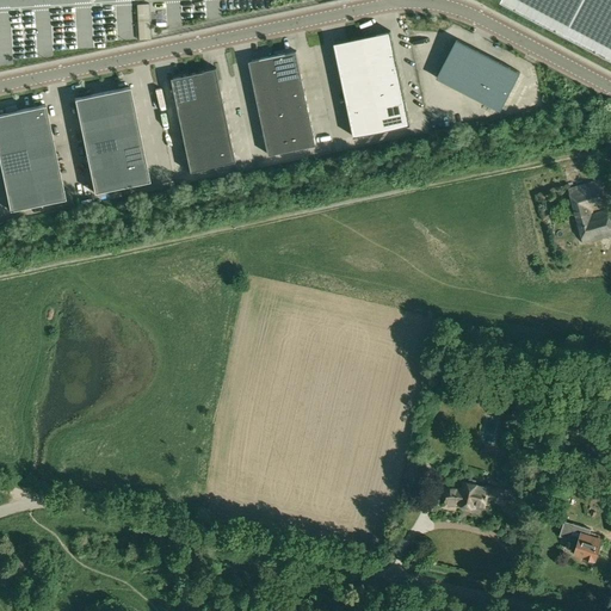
[(610,0),(500,0),(610,57),(610,0)]
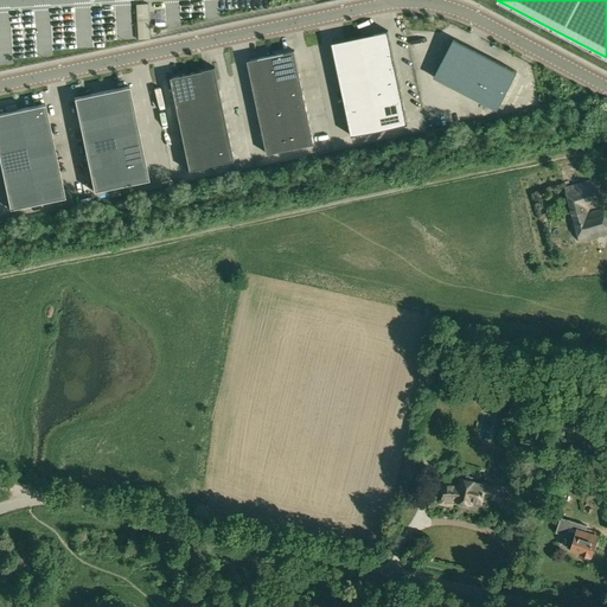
[(370,83),(397,77),(388,31),(360,37),(370,83)]
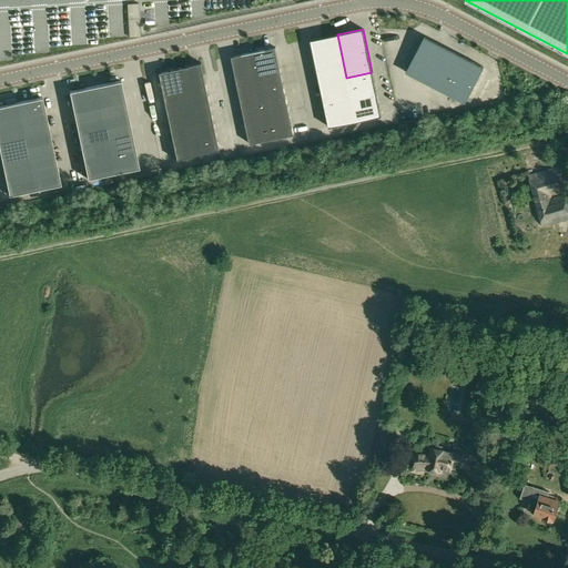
[(346,78),(337,34),(311,40),(320,83),(346,78)]
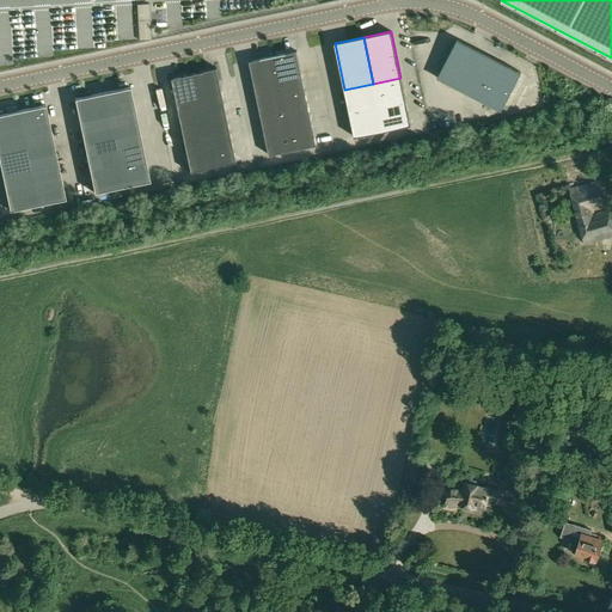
[(457,40),(438,78),(501,111),(521,73),(457,40)]
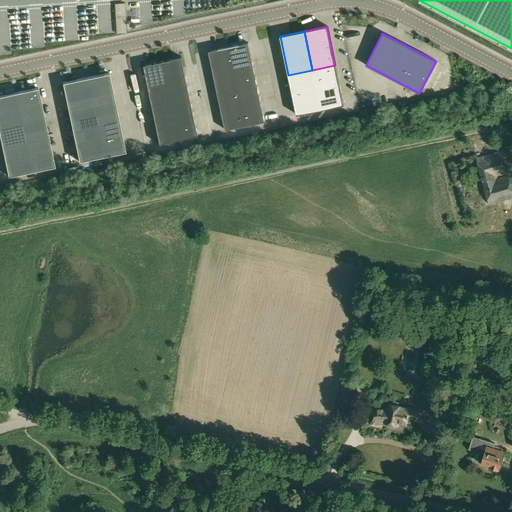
[(229,47),(234,70),(253,66),(248,43),(229,47)]
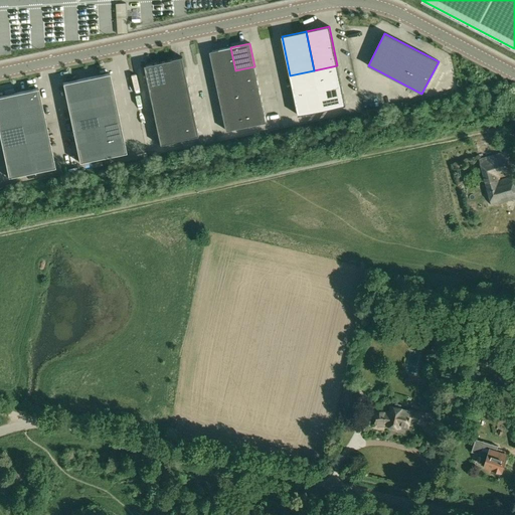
[(230,47),(210,51),(215,74),(235,70),(230,47)]
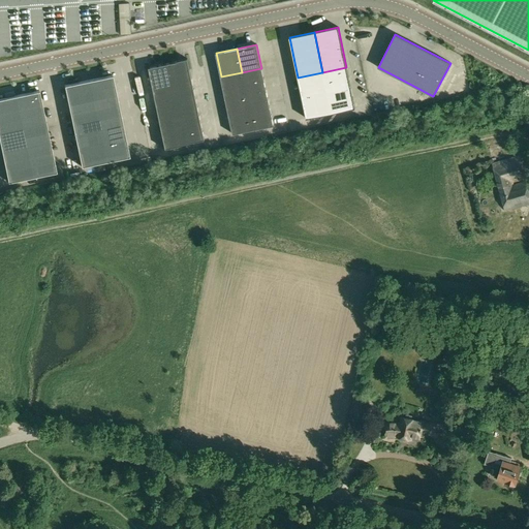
[(187,59),(167,63),(172,83),(191,79),(187,59)]
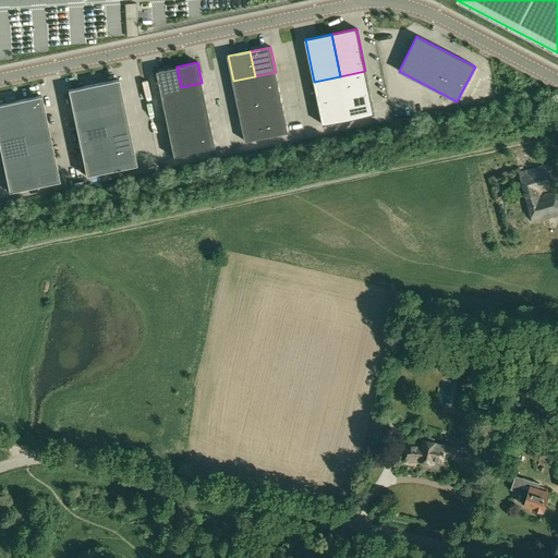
[(177,67),(155,71),(159,93),(181,87),(177,67)]
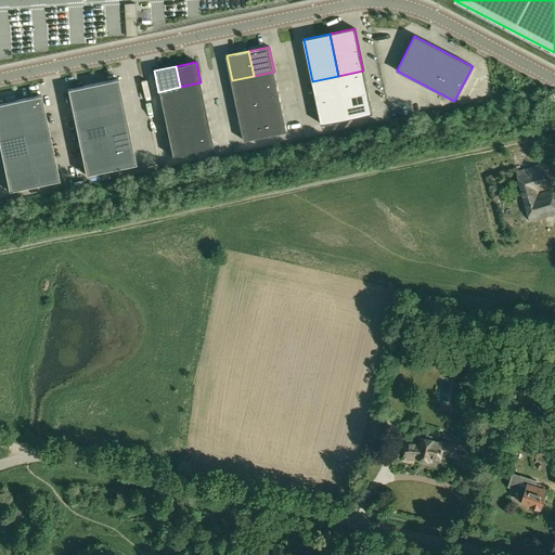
[(373,114),(363,71),(338,76),(347,118),(373,114)]
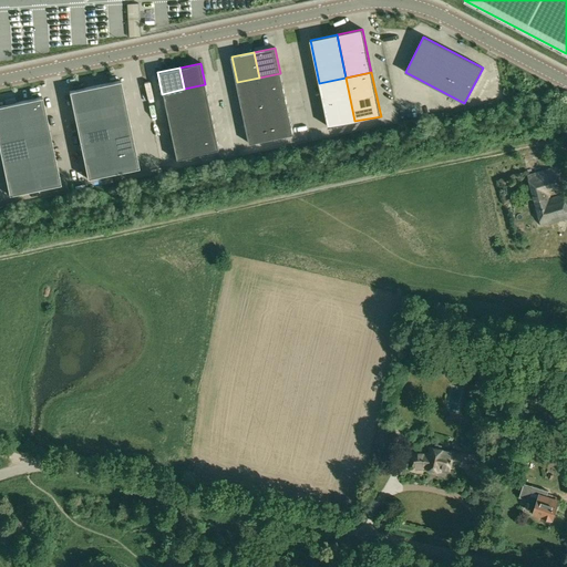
[(280,73),(259,78),(261,89),(282,84),(280,73)]
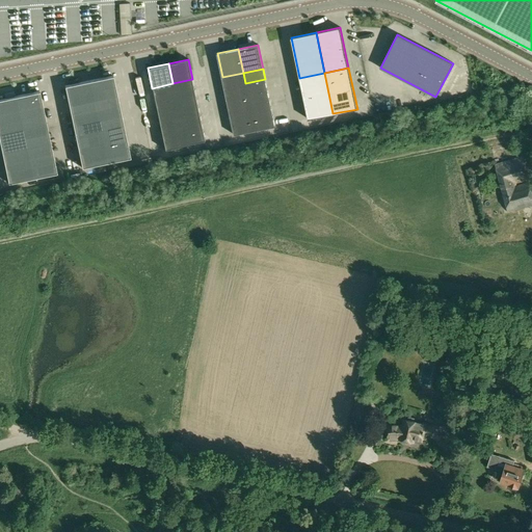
[(243,73),(222,77),(224,87),(245,83),(243,73)]
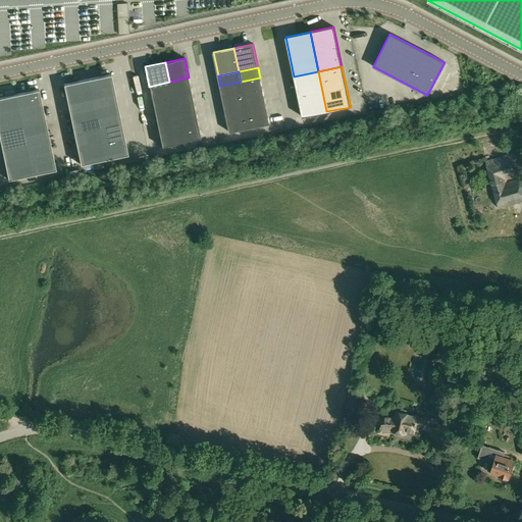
[(326,111),(318,71),(294,76),(303,116),(326,111)]
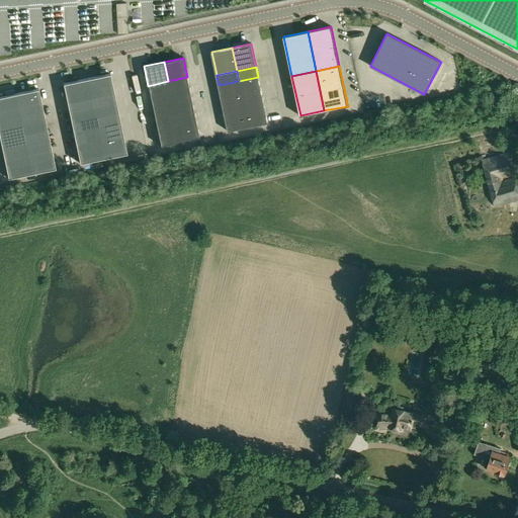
[(110,73),(86,78),(90,94),(113,89),(110,73)]
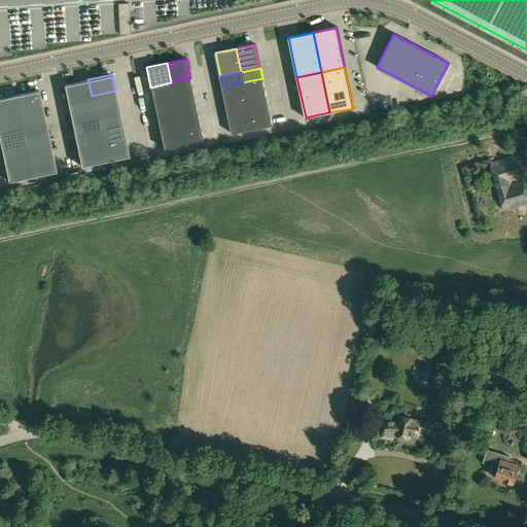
[(190,78),(171,82),(173,93),(192,89),(190,78)]
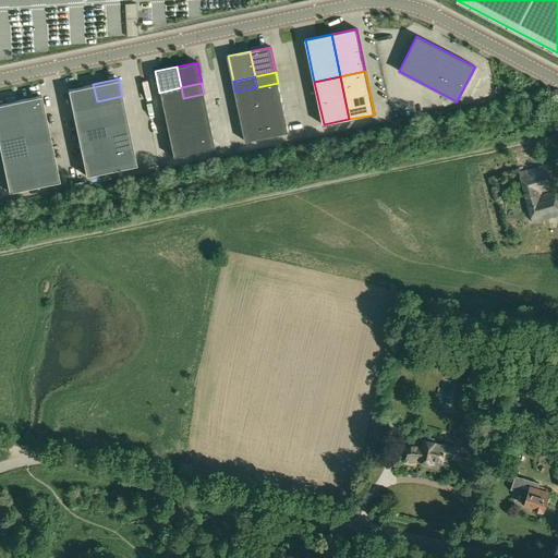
[(278,83),(257,87),(259,98),(280,94),(278,83)]
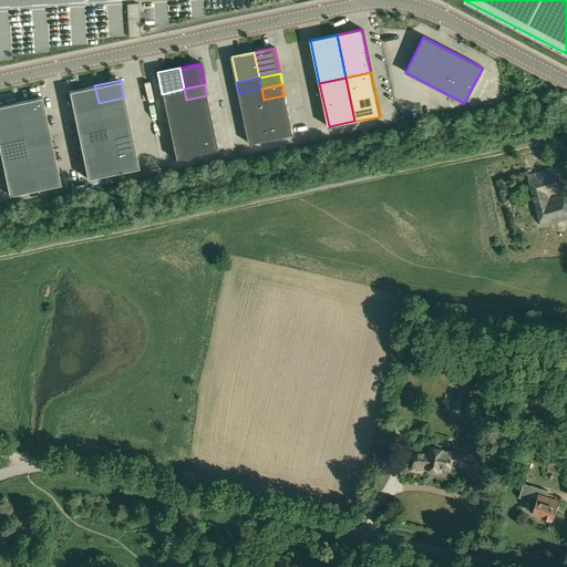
[(94,85),(69,91),(72,109),(99,103),(94,85)]
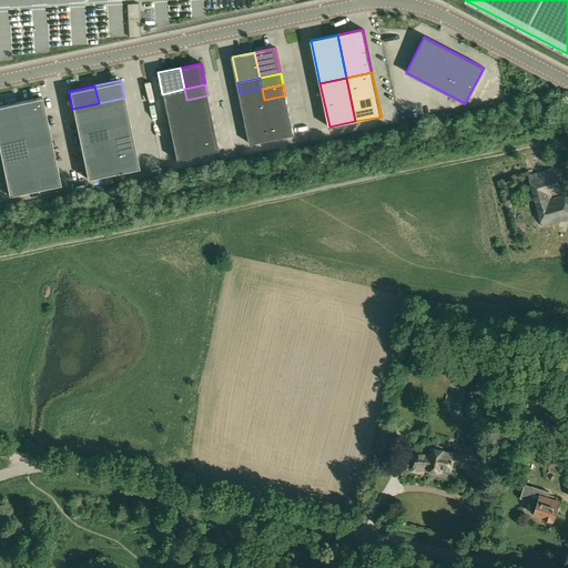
[(184,89),(162,94),(164,104),(186,100),(184,89)]
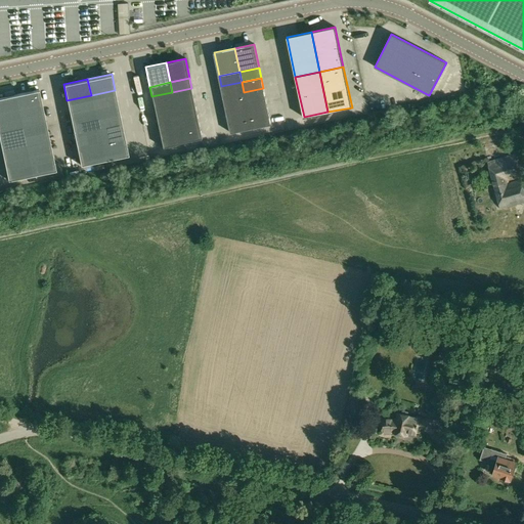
[(242,82),(221,86),(223,96),(244,92),(242,82)]
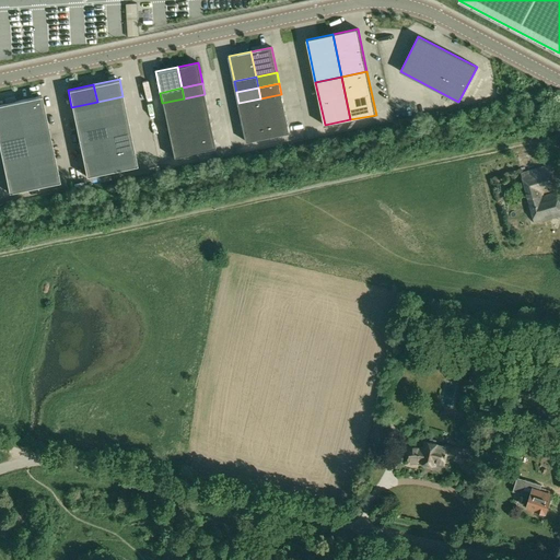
[(205,94),(184,98),(186,109),(207,105),(205,94)]
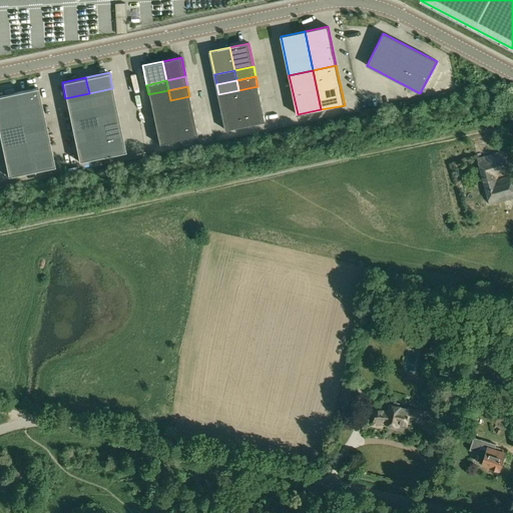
[(258,86),(238,90),(240,100),(260,96),(258,86)]
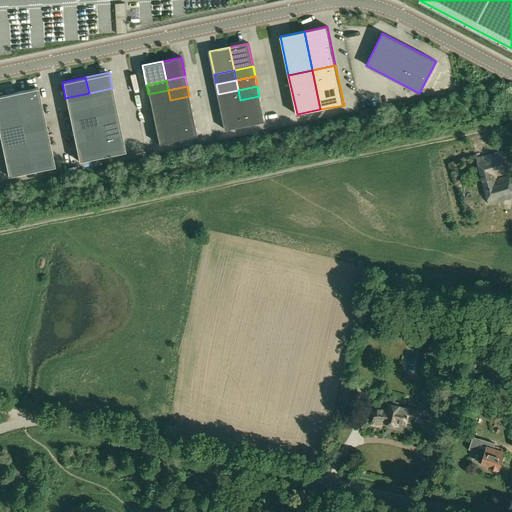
[(38,87),(15,92),(18,108),(41,103),(38,87)]
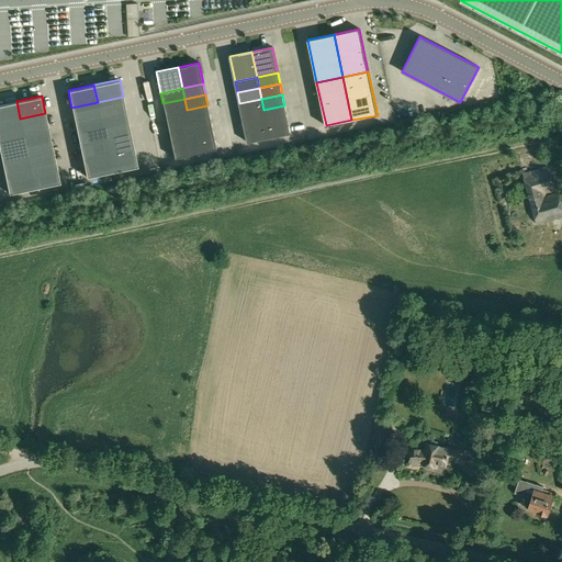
[(123,97),(98,102),(101,120),(127,114),(123,97)]
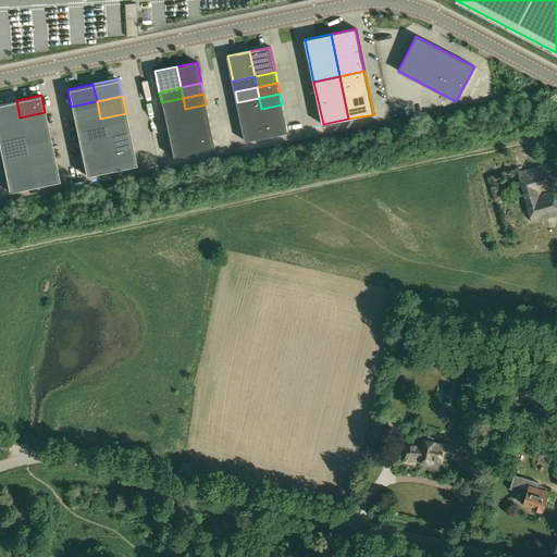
[(183,98),(161,102),(163,113),(185,109),(183,98)]
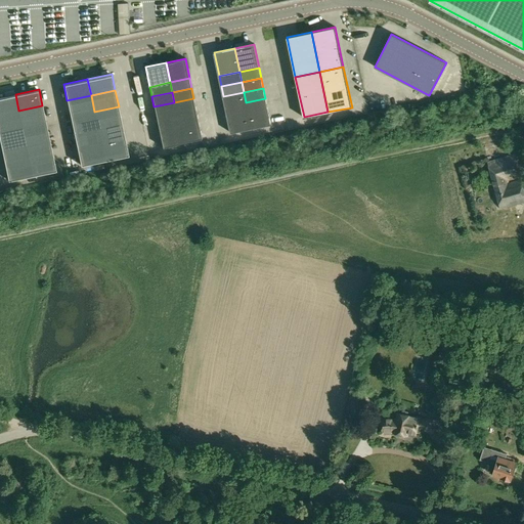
[(244,92),(223,96),(225,105),(246,102),(244,92)]
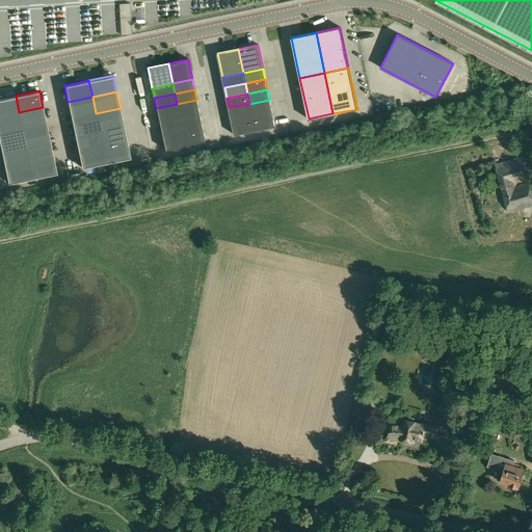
[(16,96),(0,99),(0,115),(19,112),(16,96)]
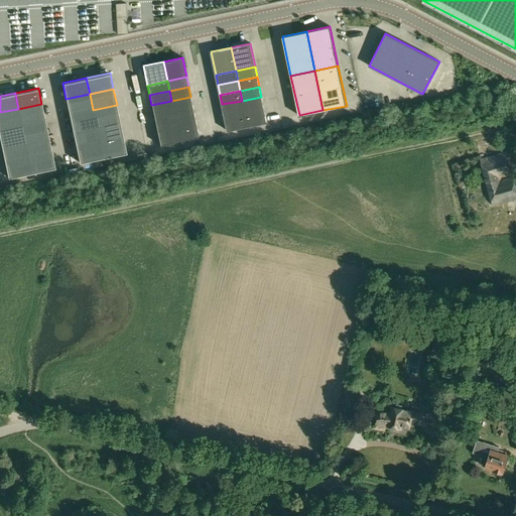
[(90,94),(66,99),(69,115),(93,110),(90,94)]
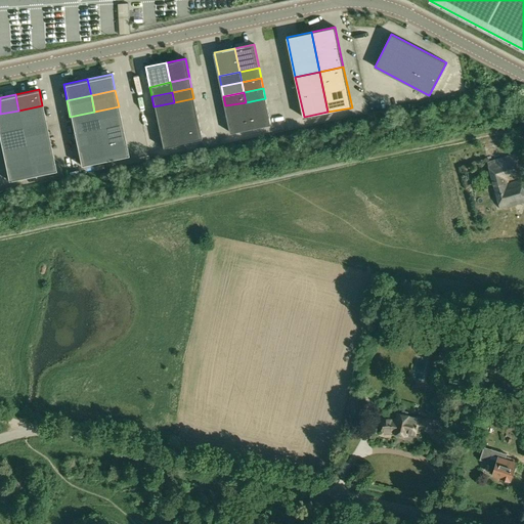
[(193,98),(174,102),(176,111),(195,106),(193,98)]
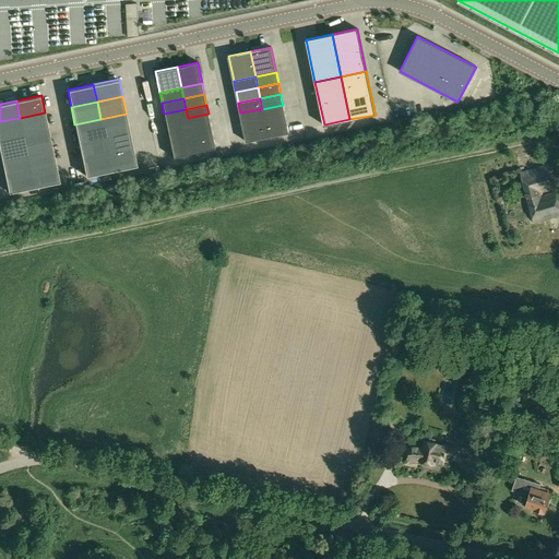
[(283,105),(262,109),(263,117),(285,113),(283,105)]
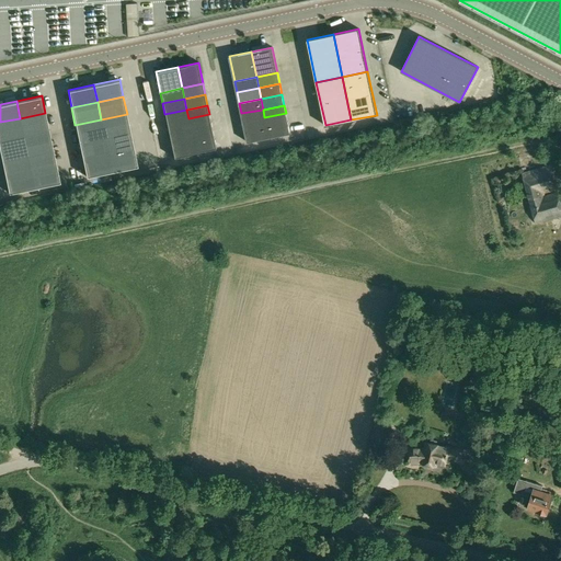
[(186,110),(164,114),(167,123),(189,118),(186,110)]
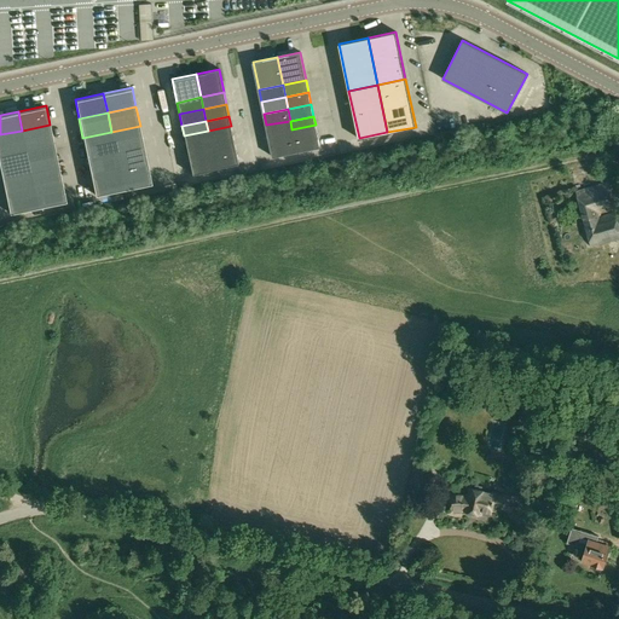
[(290,121),(266,125),(268,134),(291,129),(290,121)]
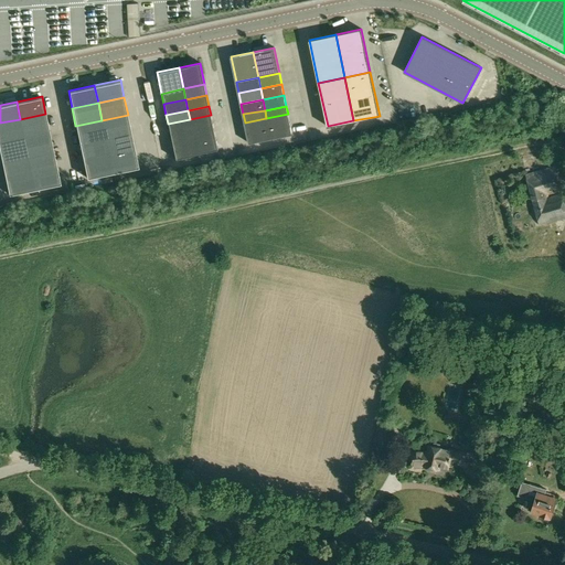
[(45,114),(20,119),(23,137),(50,131),(45,114)]
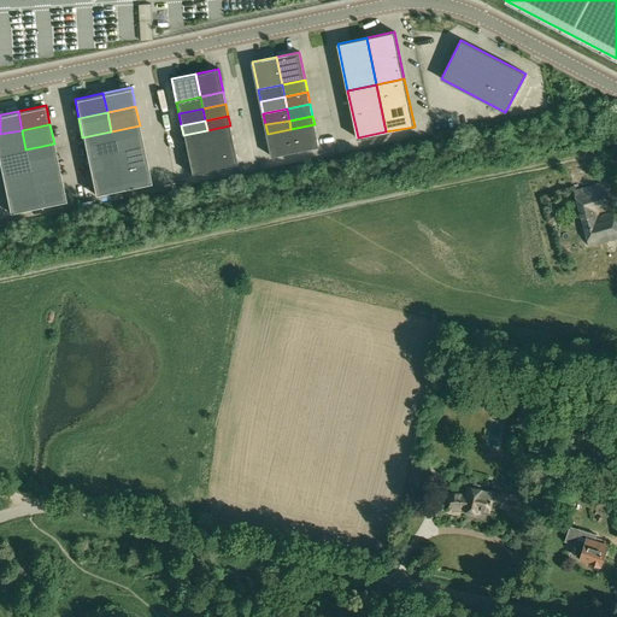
[(315,124),(291,129),(293,139),(316,134),(315,124)]
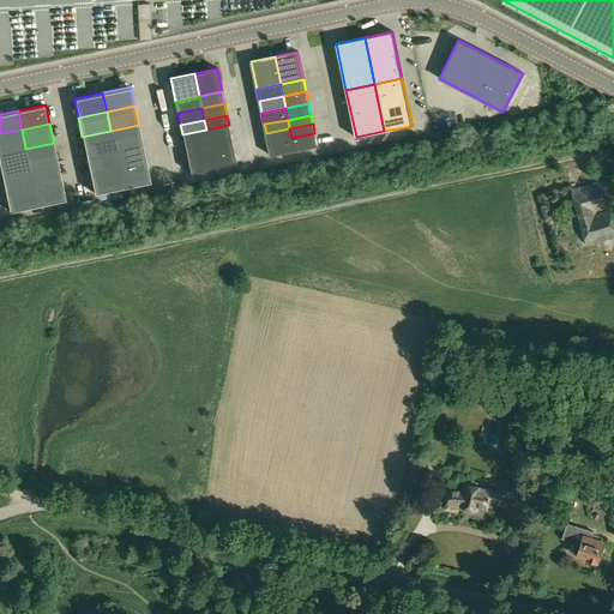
[(139,125),(110,131),(114,150),(143,144),(139,125)]
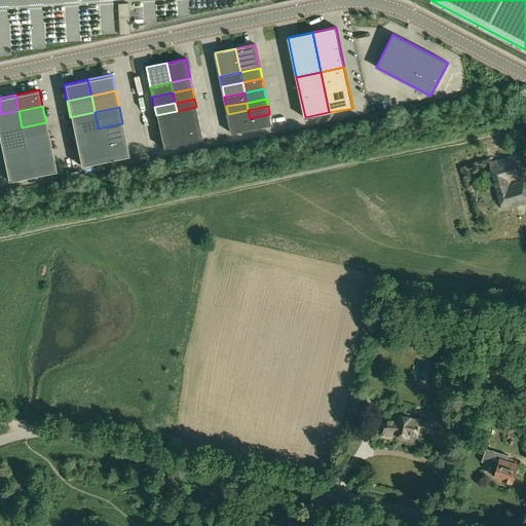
[(196,107),(177,111),(178,119),(198,115),(196,107)]
